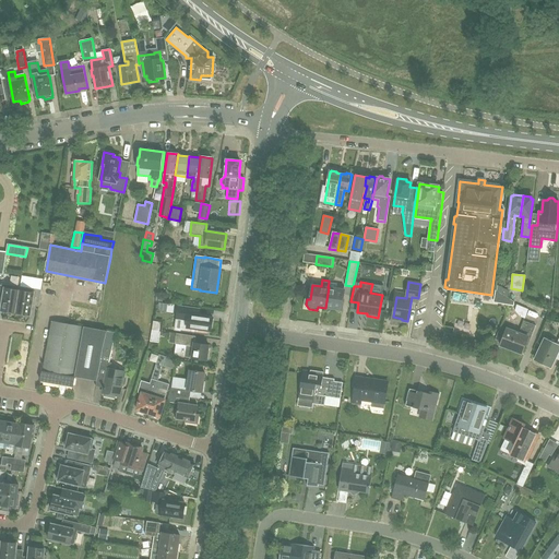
[(325,308),(342,310),(345,287),(336,286),(336,284),(329,283),(328,287),(329,287),(325,308)]
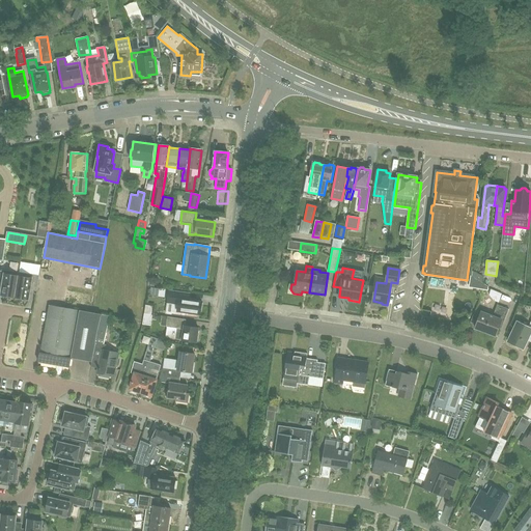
[(15,298),(19,273),(2,270),(2,272),(0,271),(0,279),(3,280),(1,295),(15,298)]
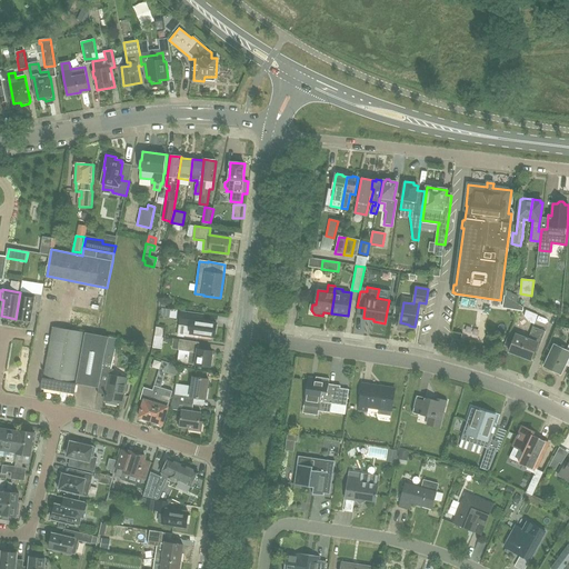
[(40,309),(42,296),(20,292),(16,319),(31,321),(33,308),(40,309)]
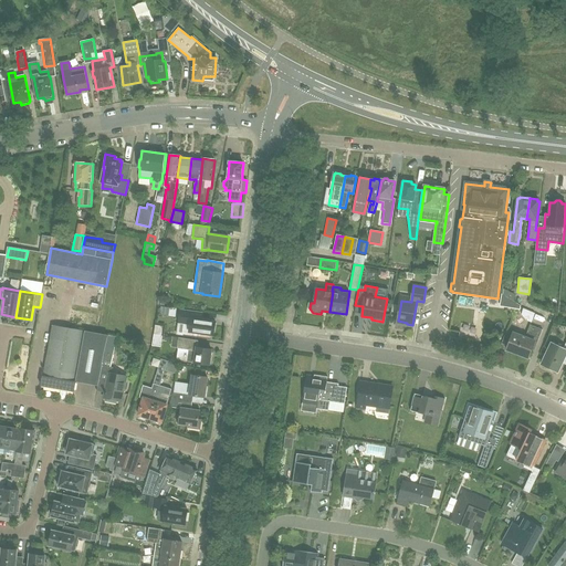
[(513,308),(515,302),(501,294),(500,306),(509,307),(513,308)]
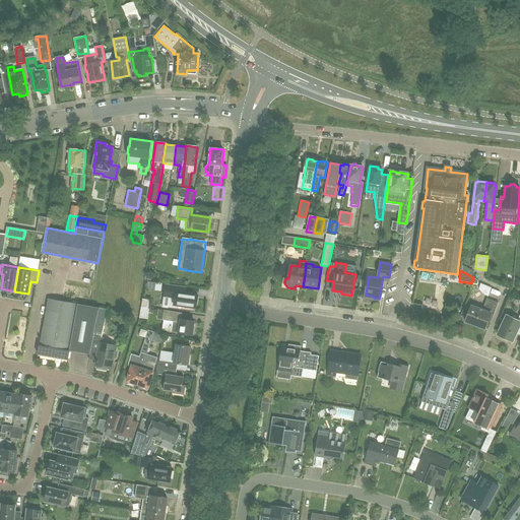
[(168,284),(166,296),(171,297),(169,309),(194,313),(194,308),(196,309),(198,296),(185,295),(186,287),(178,286),(168,284)]
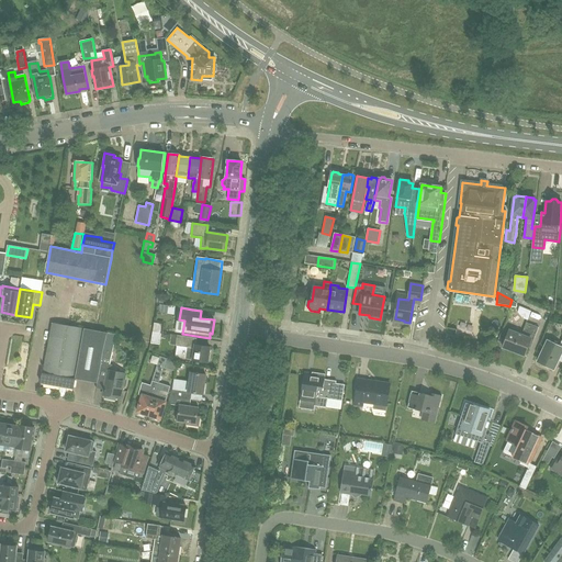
[(75,379),(85,329),(53,323),(43,373),(41,383),(74,390),(76,379),(75,379)]
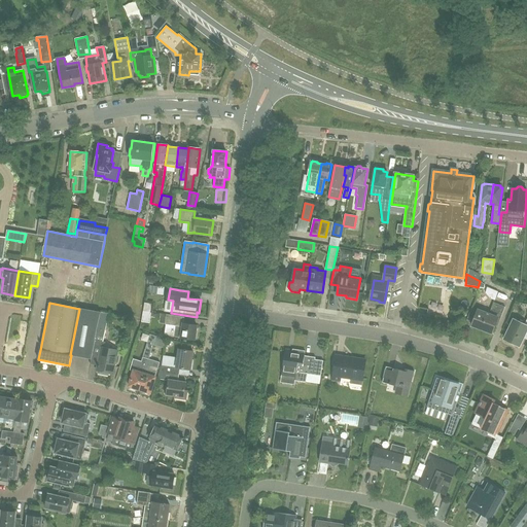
[(471,326),(492,334),(497,321),(499,322),(505,307),(493,303),(489,315),(478,311),(471,326)]
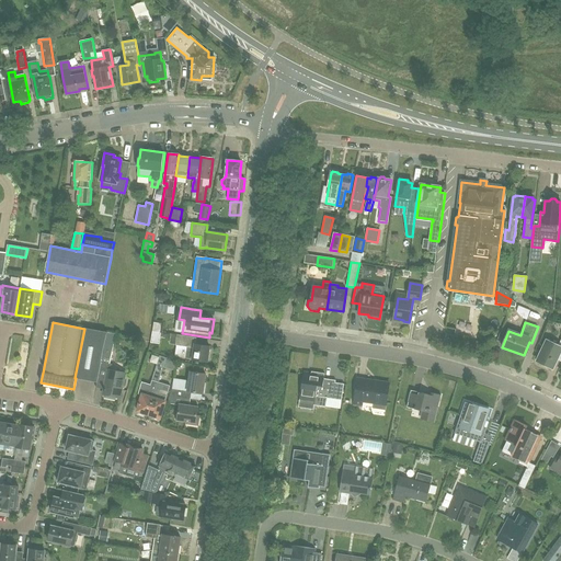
[(75,378),(76,378),(98,382),(101,363),(106,332),(98,331),(84,329),(75,378)]
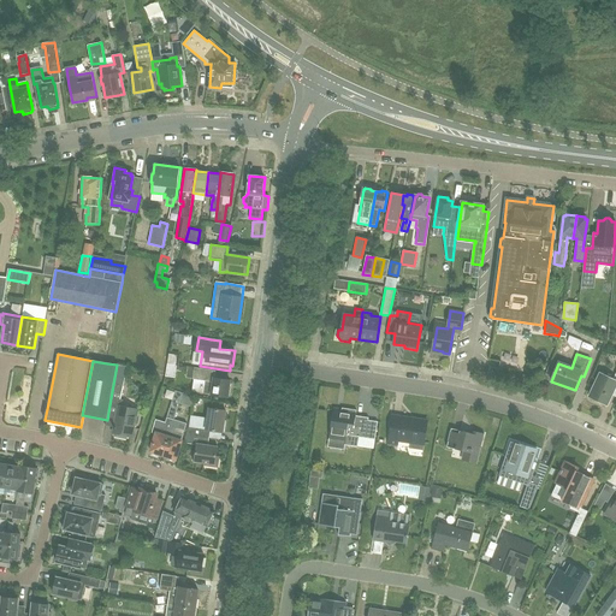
[(126,367),(117,365),(111,398),(107,420),(106,426),(114,427),(113,433),(116,433),(114,437),(128,439),(128,436),(132,437),(138,410),(122,407),(123,400),(120,400),(126,367)]
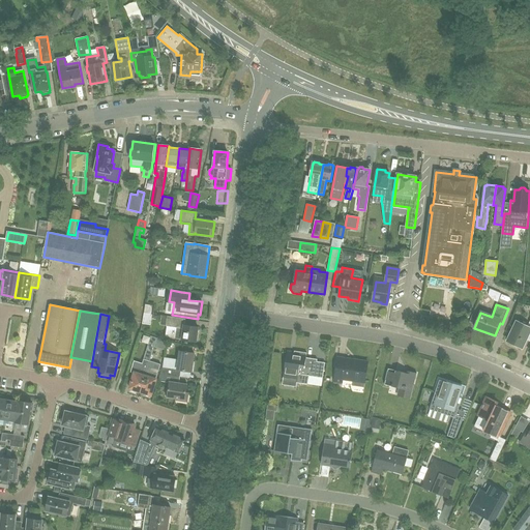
[(160,319),(159,325),(167,326),(177,327),(175,339),(182,340),(182,341),(196,343),(198,327),(184,325),(185,319),(168,317),(168,316),(162,316),(160,319)]
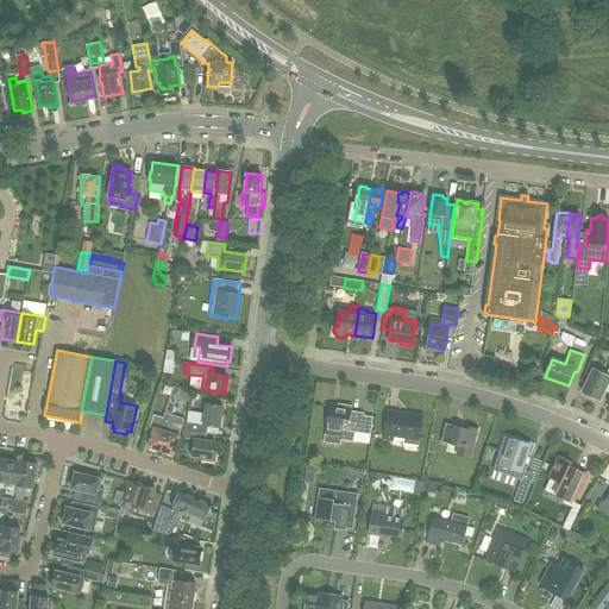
[(497,370),(497,376),(509,377),(520,380),(521,372),(510,370),(510,366),(498,365),(497,370)]
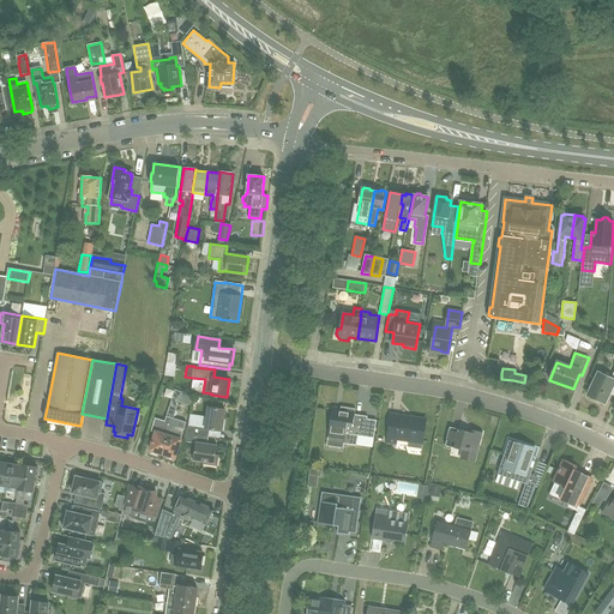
[(613,396),(613,373),(611,379),(599,374),(589,396),(605,403),(609,395),(613,396)]
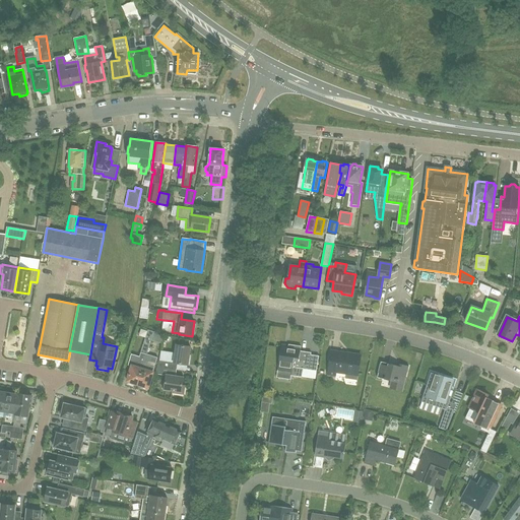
[(132,366),(127,381),(138,385),(147,354),(146,354),(148,346),(150,341),(153,332),(148,331),(144,345),(141,353),(140,358),(131,354),(128,365),(132,366)]
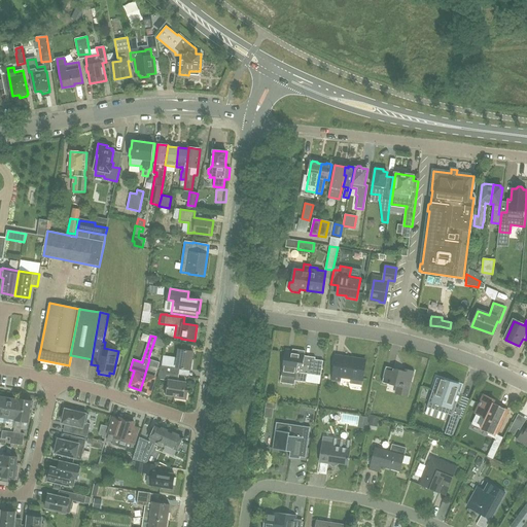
[(155,337),(152,346),(164,349),(165,339),(155,337)]
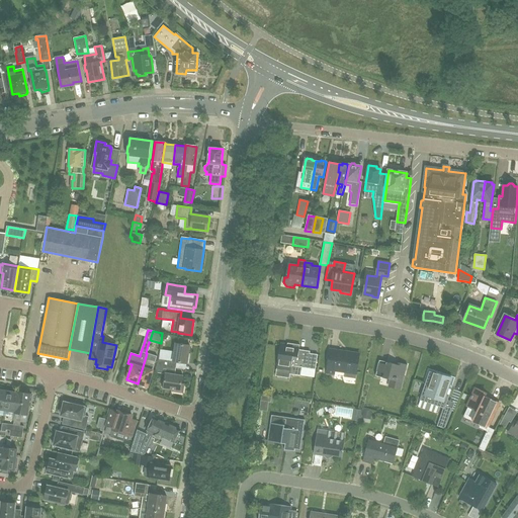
[(159,359),(157,365),(176,368),(177,362),(187,363),(189,364),(190,354),(188,353),(189,345),(176,343),(175,351),(168,351),(160,350),(159,359)]
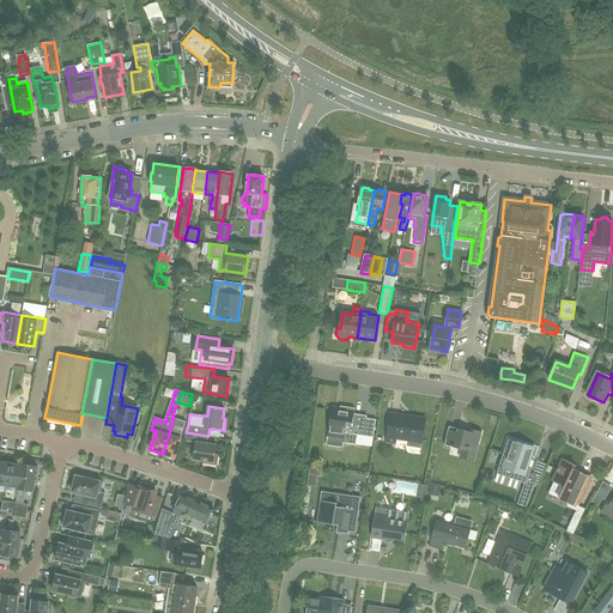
[(327,441),(356,445),(357,435),(364,436),(366,416),(354,414),(354,408),(340,406),(340,410),(332,408),(331,419),(329,419),(327,441)]
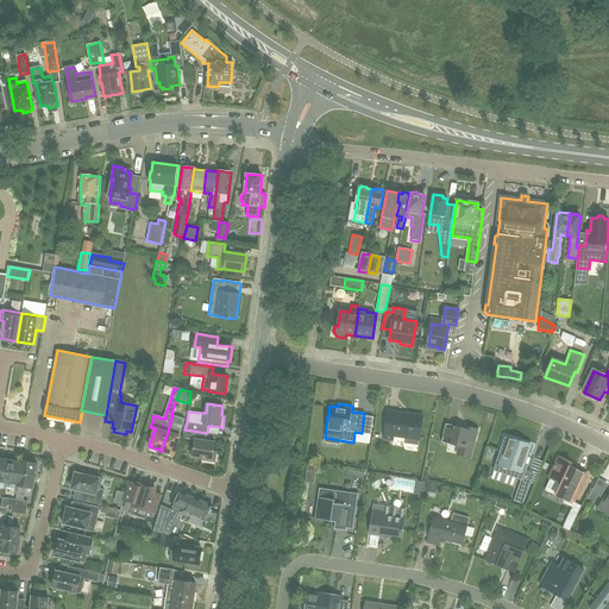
[(384,439),(394,440),(394,437),(406,438),(405,443),(419,445),(422,416),(388,412),(384,439)]
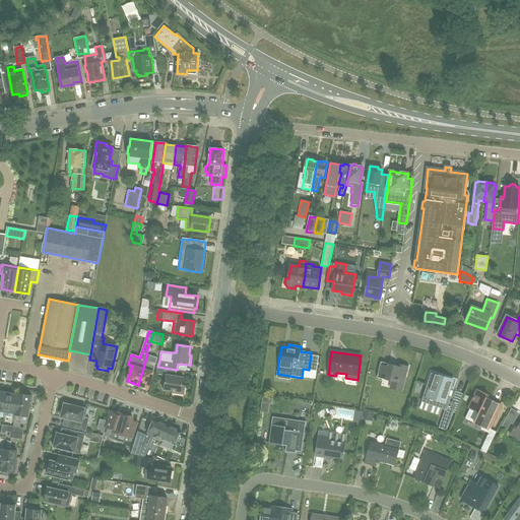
[(147,354),(138,385),(148,388),(153,373),(152,372),(154,367),(156,358),(152,356),(147,354)]
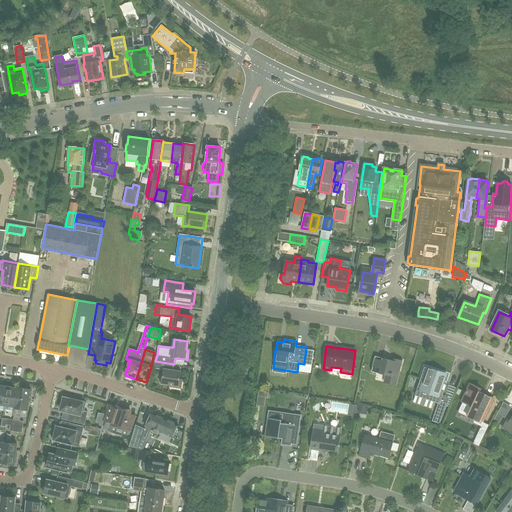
[(387,384),(396,386),(403,361),(396,359),(396,361),(375,356),(371,372),(389,376),(387,384)]
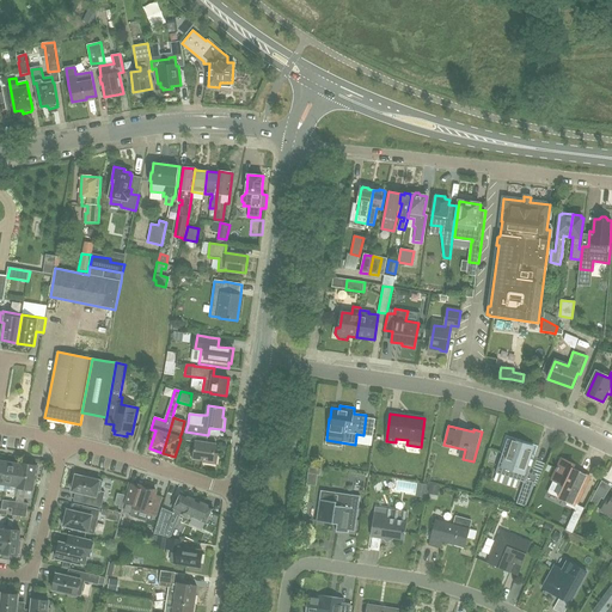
[(185,432),(183,440),(196,442),(194,458),(203,459),(202,463),(216,465),(218,454),(215,453),(216,445),(207,444),(208,435),(185,432)]
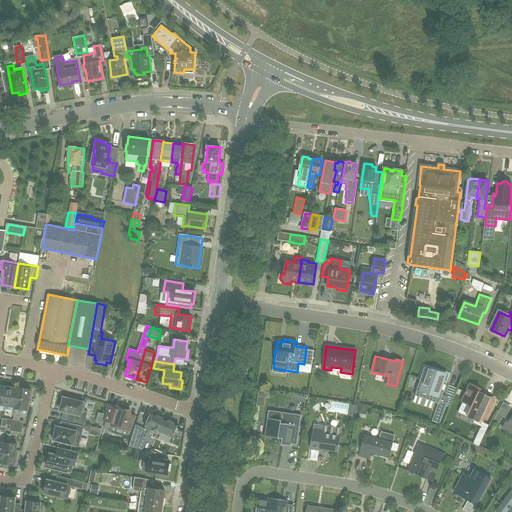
[(425,366),(416,395),(438,402),(432,421),(440,423),(449,397),(442,395),(447,383),(444,382),(447,373),(425,366)]
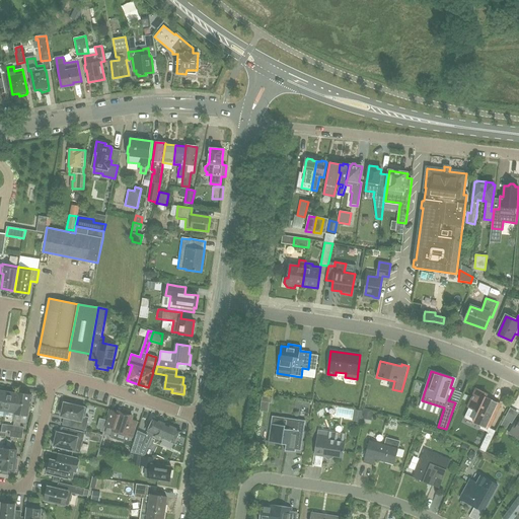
[(470,408),(467,413),(476,417),(474,420),(478,422),(477,424),(482,426),(480,428),(486,431),(488,432),(479,449),(486,452),(497,430),(491,427),(489,426),(493,416),(496,417),(501,405),(486,398),(488,394),(476,389),(468,406),(470,408)]
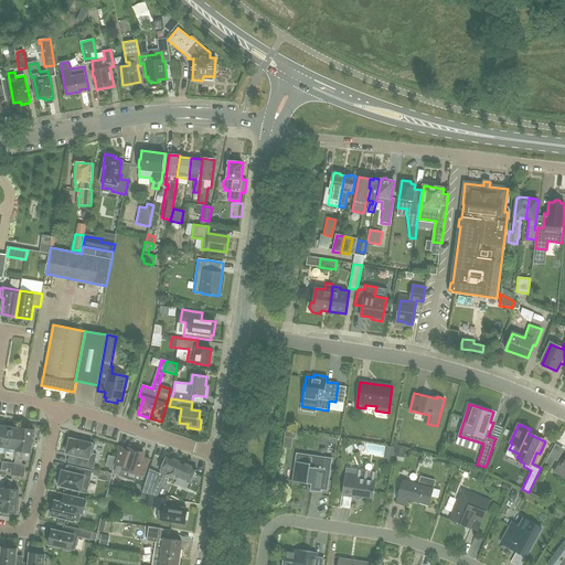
[(17,449),(20,429),(8,427),(4,447),(17,449)]
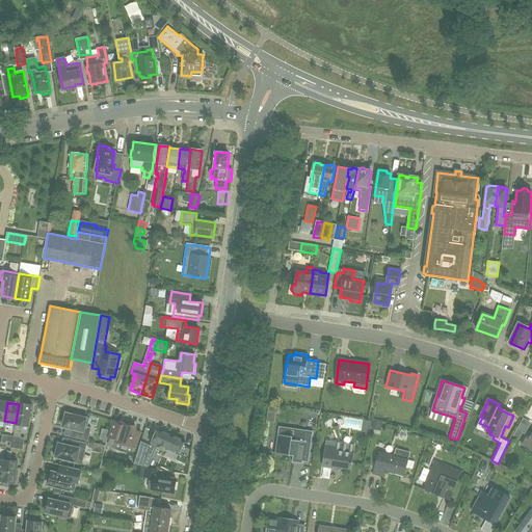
[(31,406),(32,404),(19,402),(19,404),(16,423),(16,424),(28,426),(30,413),(32,413),(33,406),(31,406)]
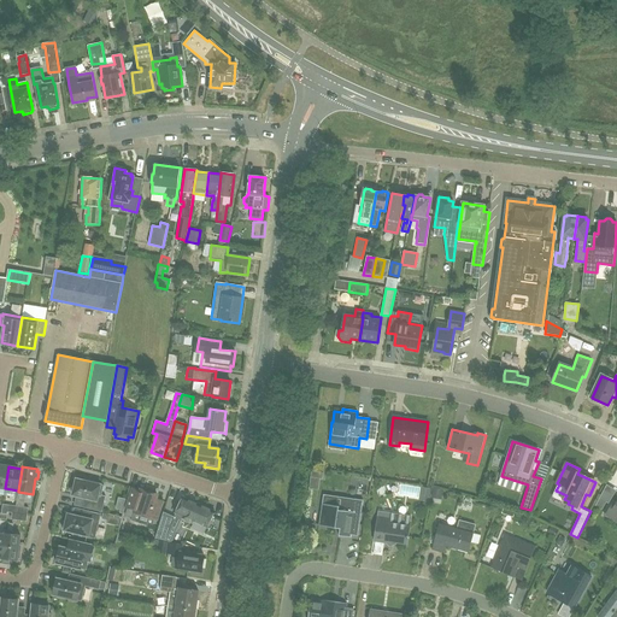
[(317,488),(318,479),(322,479),(323,472),(311,471),(309,488),(310,488),(311,488),(317,488)]
